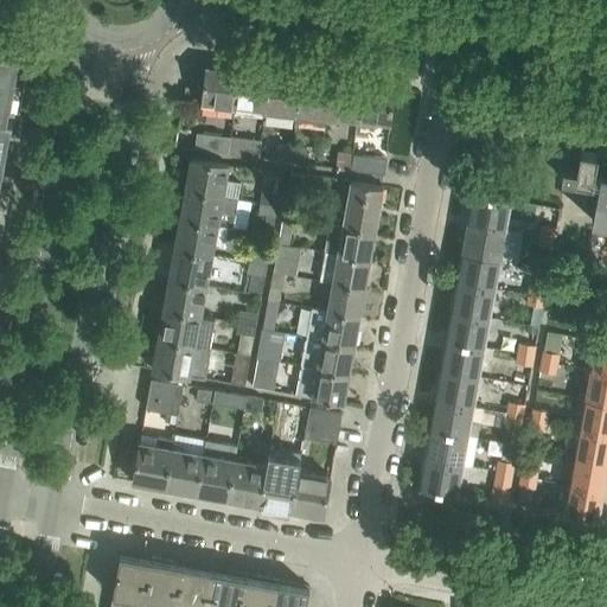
[(0,42),(0,172),(11,113),(12,113),(16,95),(13,94),(21,45),(0,42)]
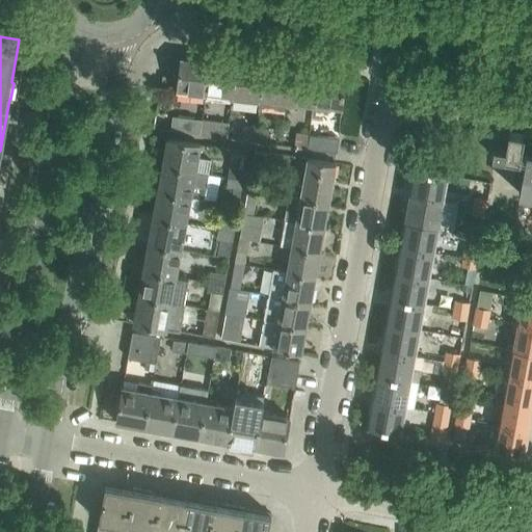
[(207,59),(180,56),(177,77),(176,89),(177,89),(176,92),(202,95),(203,92),(207,59)]
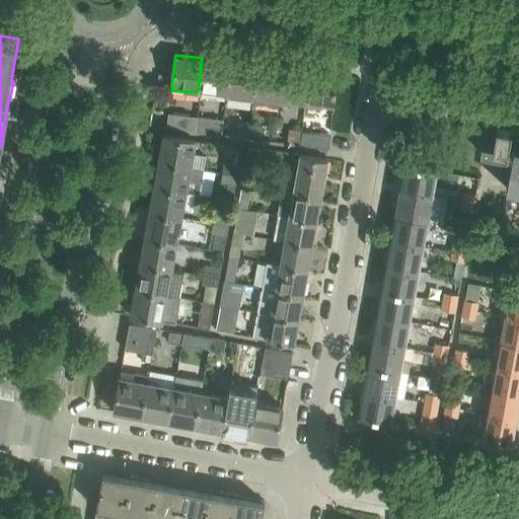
[(202,58),(198,90),(224,93),(228,61),(202,58)]
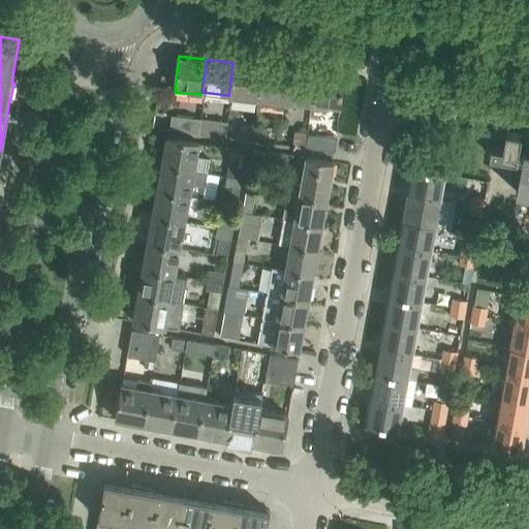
[(228,95),(228,100),(255,103),(255,99),(259,65),(232,62),(228,95)]
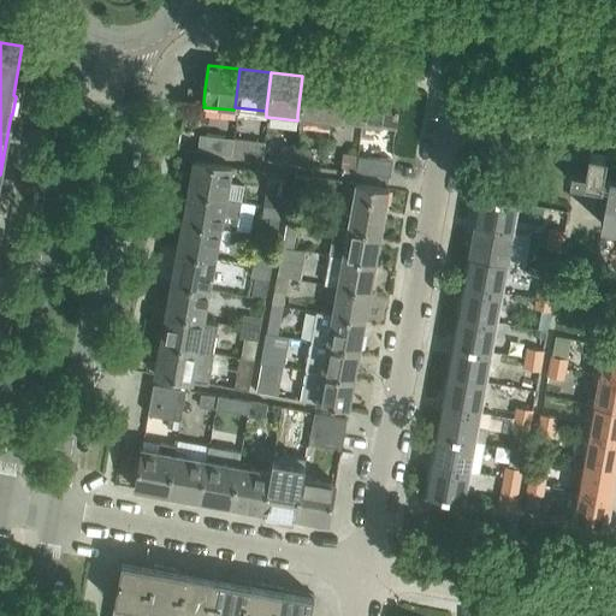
[(297,120),(296,129),(327,132),(329,118),(333,80),(302,76),(297,116),(297,120)]
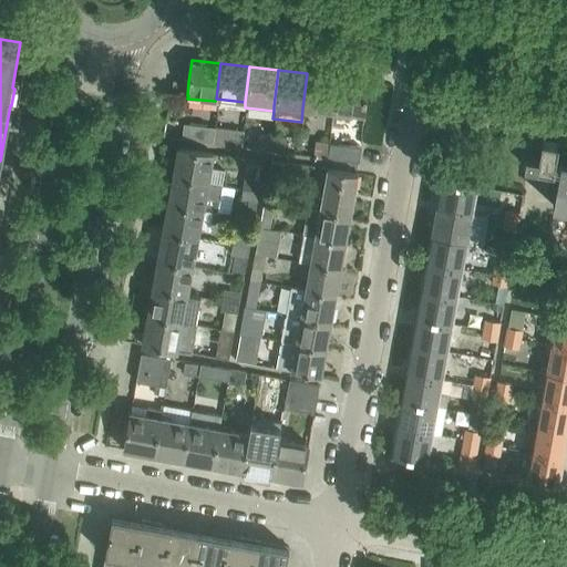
[(307,73),(302,109),(330,112),(334,76),(307,73)]
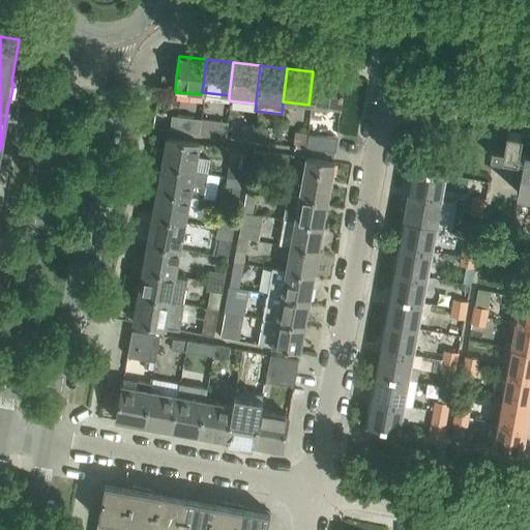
[(308,105),(308,106),(308,109),(325,111),(326,107),(341,108),(344,76),(313,71),(308,105)]
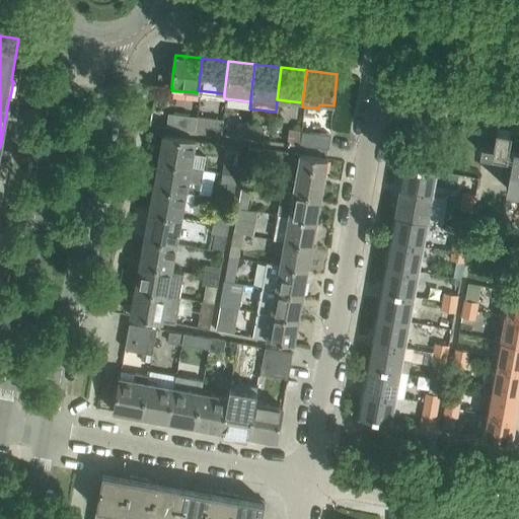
[(166,127),(193,131),(195,117),(167,114),(166,127)]
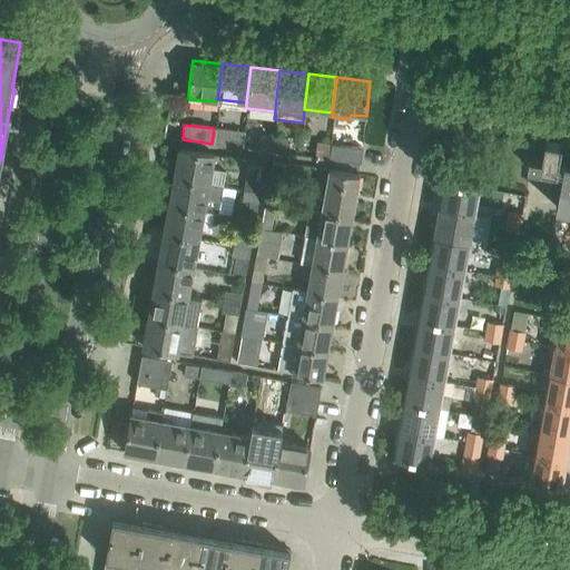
[(214,128),(212,144),(243,147),(245,131),(235,130),(214,128)]
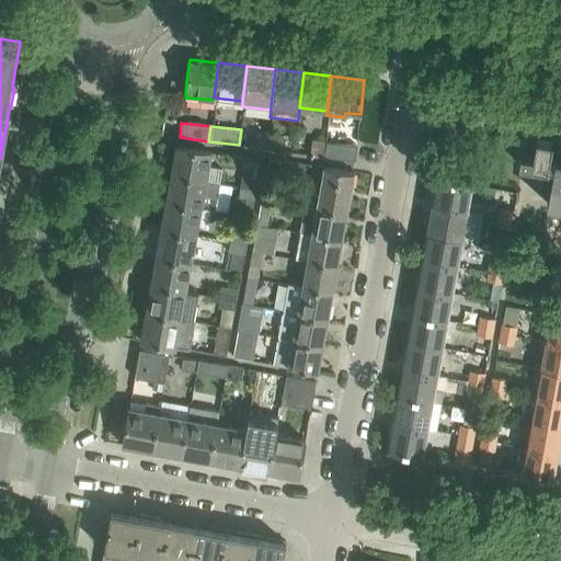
[(252,147),(266,149),(267,133),(254,130),(252,147)]
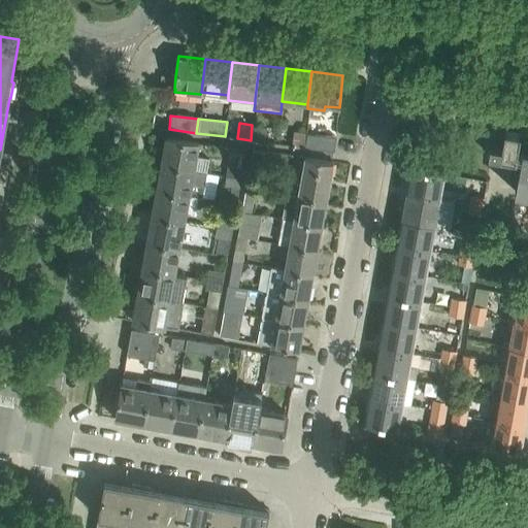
[(265,126),(252,125),(251,140),(263,141),(265,126)]
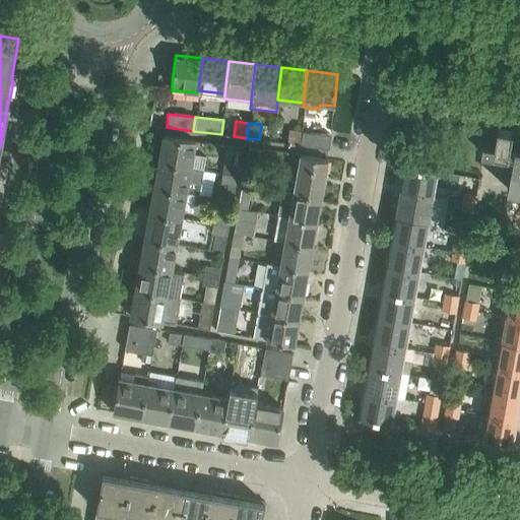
[(497,128),(494,143),(492,153),(506,156),(503,173),(509,174),(507,188),(519,190),(519,139),(511,138),(512,131),(511,130),(511,131),(498,129),(498,128),(497,128)]
